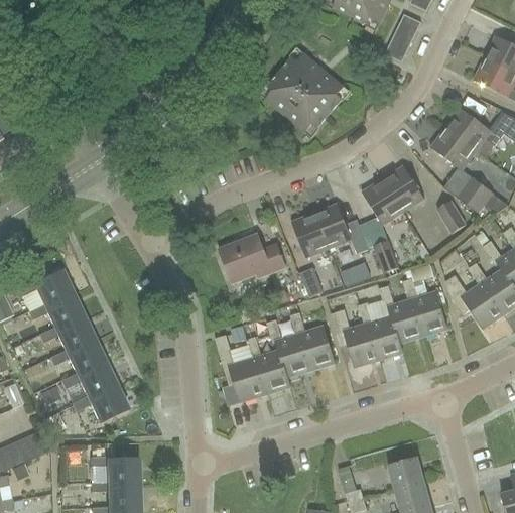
[(380,23),(391,0),(334,0),(336,1),(334,6),(368,24),(371,19),(380,23)]
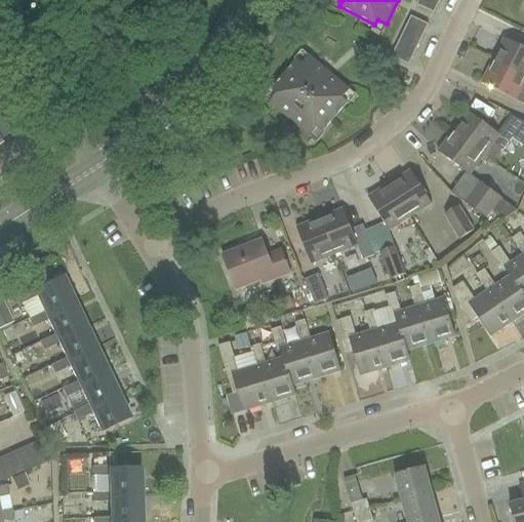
[(435,12),(441,0),(419,0),(417,4),(435,12)]
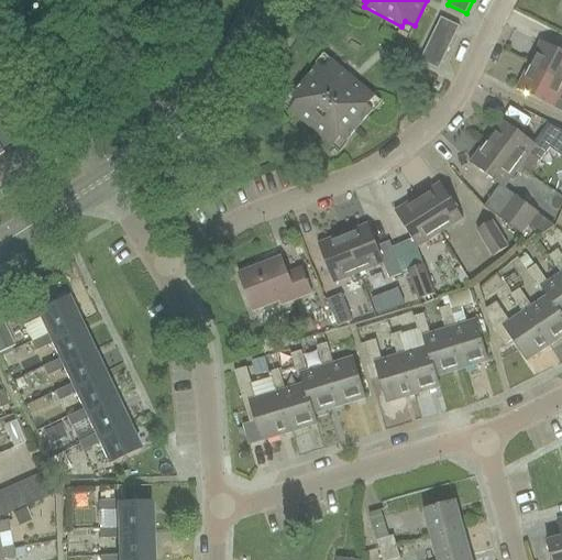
[(440,69),(461,25),(442,17),(421,59),(440,69)]
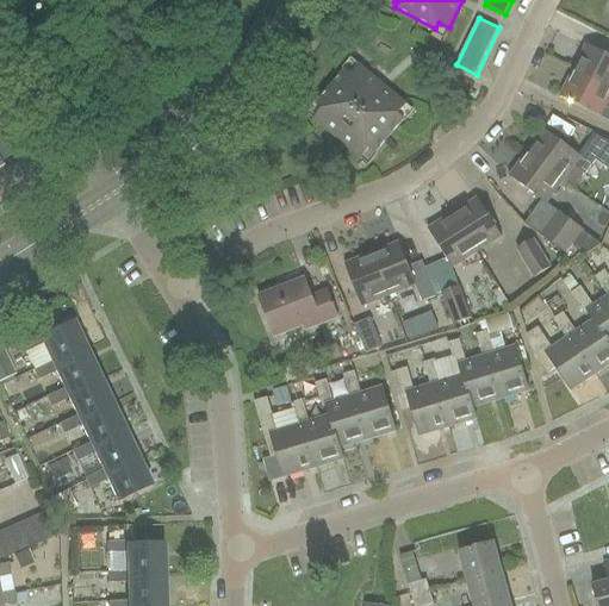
[(608,54),(588,44),(575,69),(608,87),(608,54)]
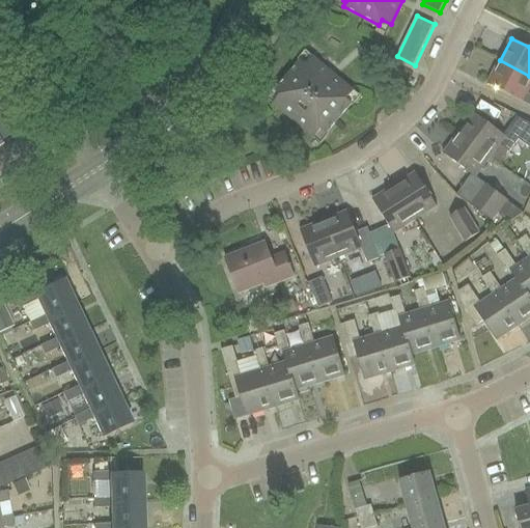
[(349,99),(356,90),(314,55),(307,64),(301,59),(276,90),(280,94),(273,103),(315,138),(324,129),(328,133),(354,102),(349,99)]
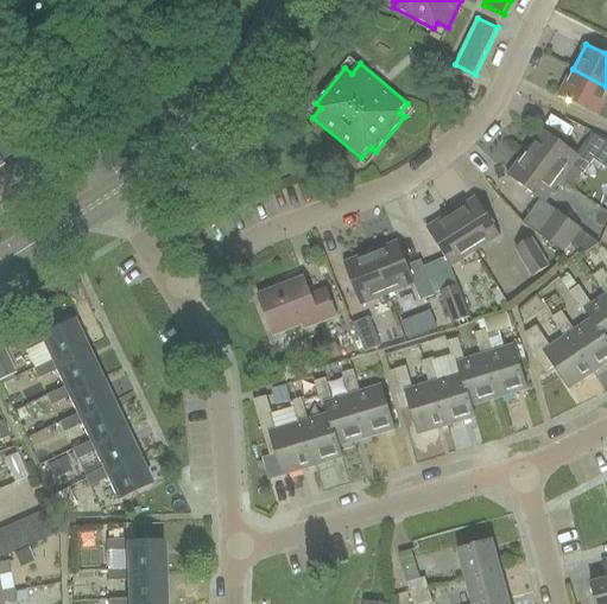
[(606,106),(605,106),(606,101),(606,87),(573,69),(558,96),(606,120),(606,106)]
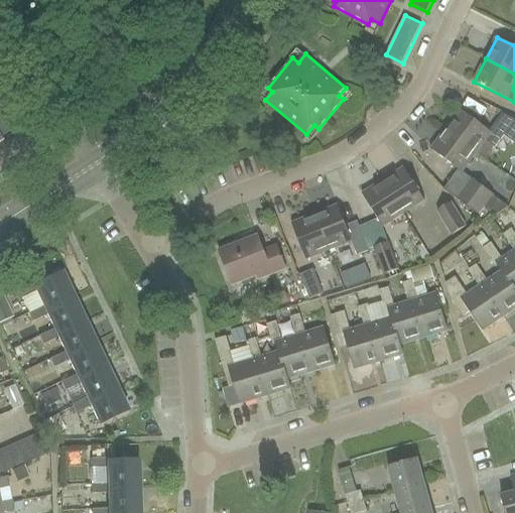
[(491,131),(461,109),(446,129),(478,151),(486,158),(495,146),(496,147),(505,135),(514,142),(514,120),(503,114),(491,131)]
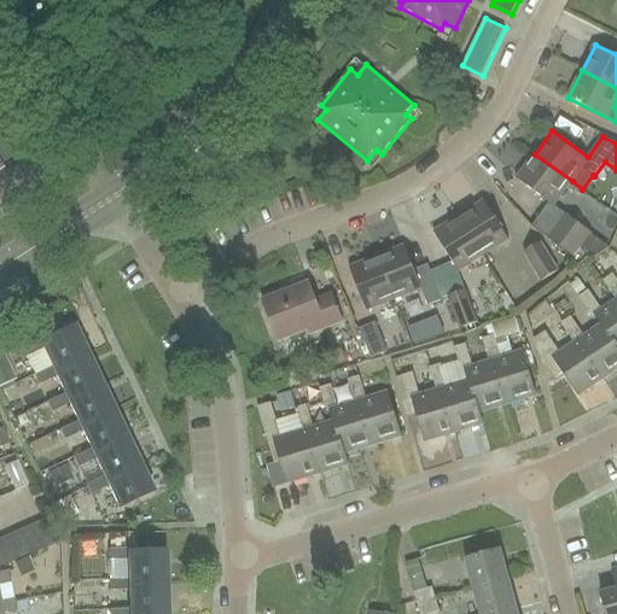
[(554,205),(572,181),(535,155),(517,179),(554,205)]
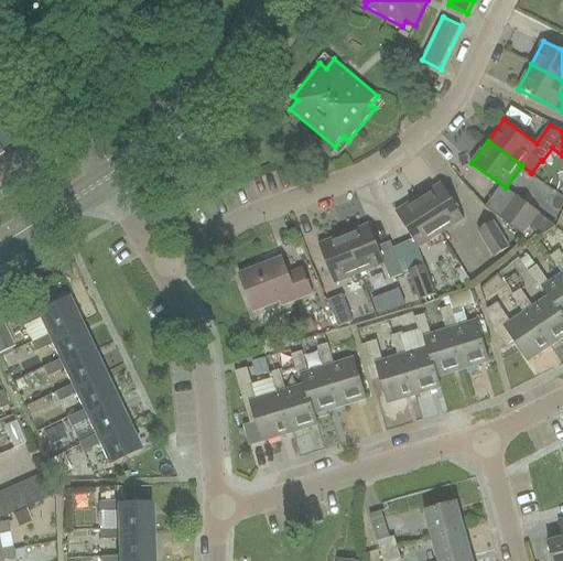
[(419,196),(442,233),(465,218),(442,182),(419,196)]
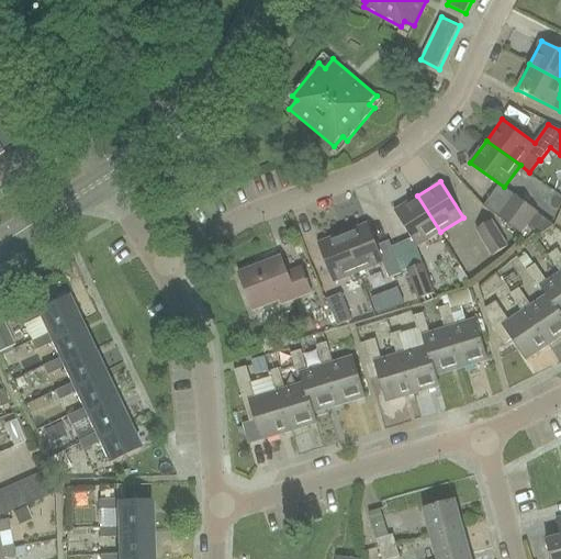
[(417,246),(440,232),(417,196),(395,210),(417,246)]
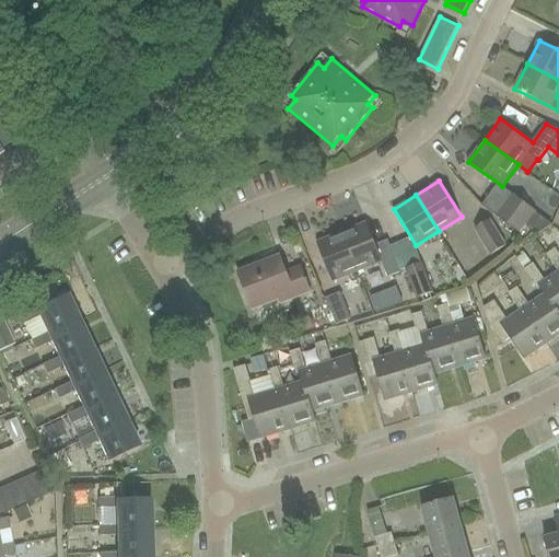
[(519,232),(535,210),(515,195),(498,217),(519,232)]
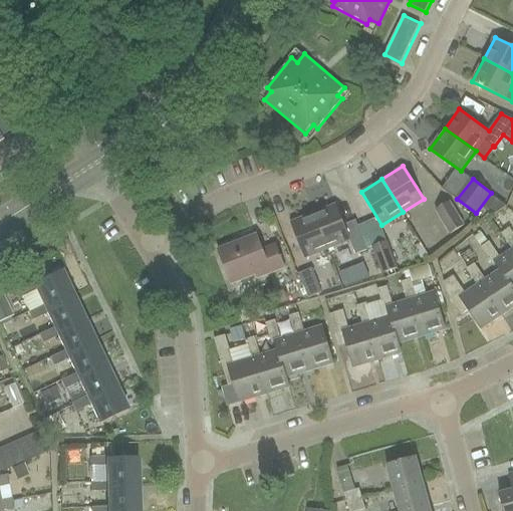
[(450,232),(464,223),(450,199),(435,208),(450,232)]
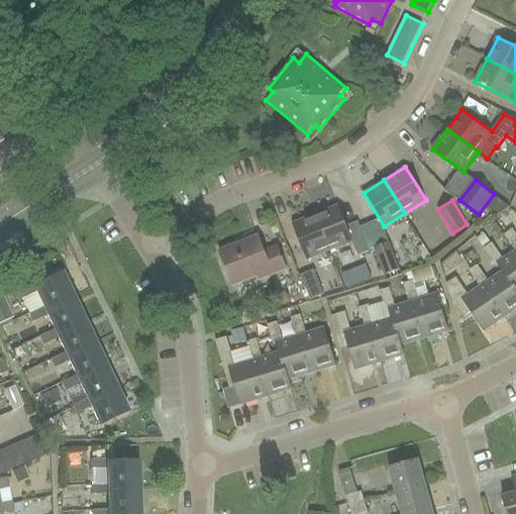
[(339,205),(316,214),(330,249),(352,240),(358,254),(370,250),(358,221),(347,225),(339,205)]
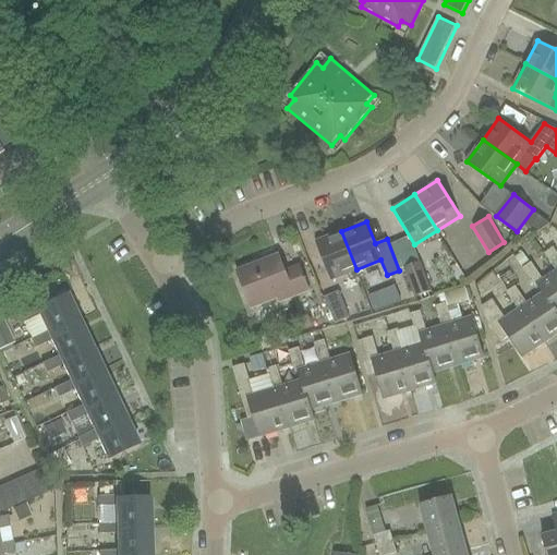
[(341,231),(316,241),(331,279),(356,269),(341,231)]
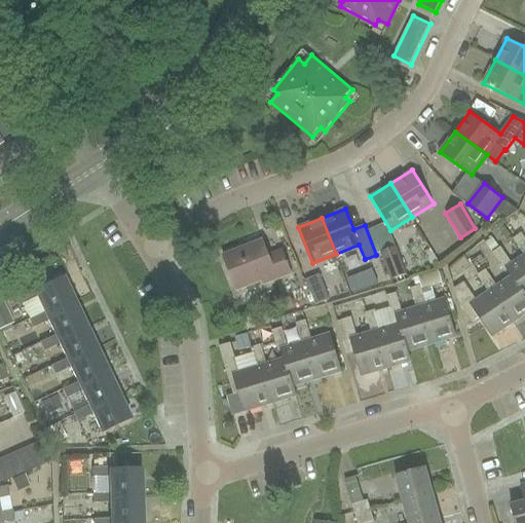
[(524,238),(520,231),(512,237),(522,254),(524,252),(524,238)]
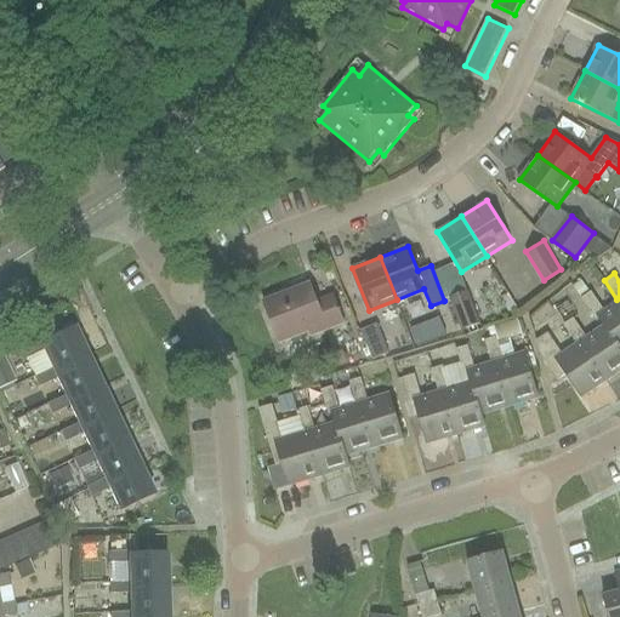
[(580,279),(572,284),(580,296),(589,291),(580,279)]
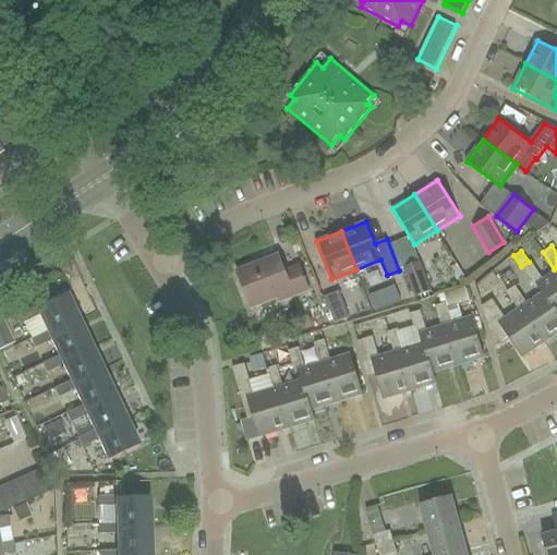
[(252,306),(277,297),(293,291),(294,296),(310,289),(300,264),(286,269),(280,253),(238,270),(252,306)]
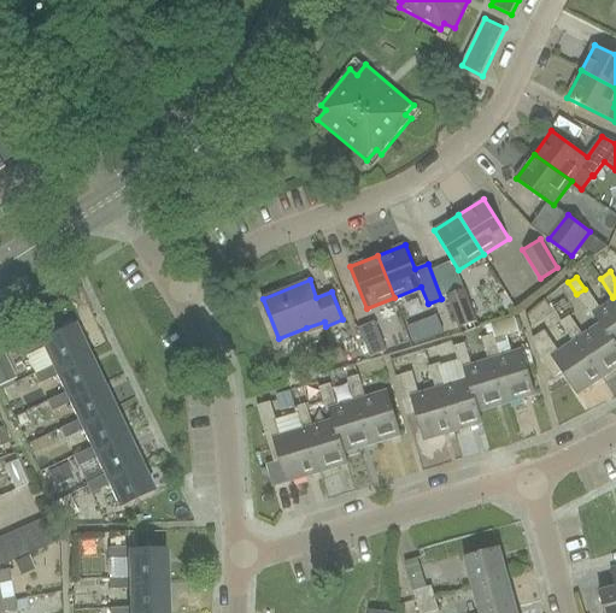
[(458,325),(476,319),(464,288),(446,294),(458,325)]
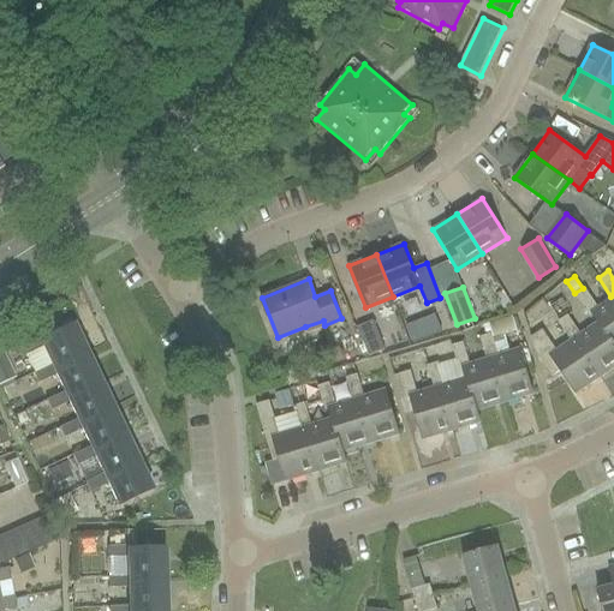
[(596,306),(584,287),(583,288),(574,293),(588,313),(590,311),(596,321),(597,319),(613,345),(613,294),(610,297),(596,306)]
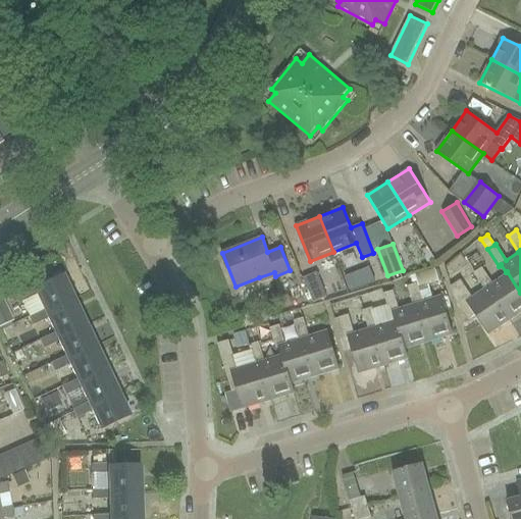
[(354,286),(378,276),(373,262),(349,271),(354,286)]
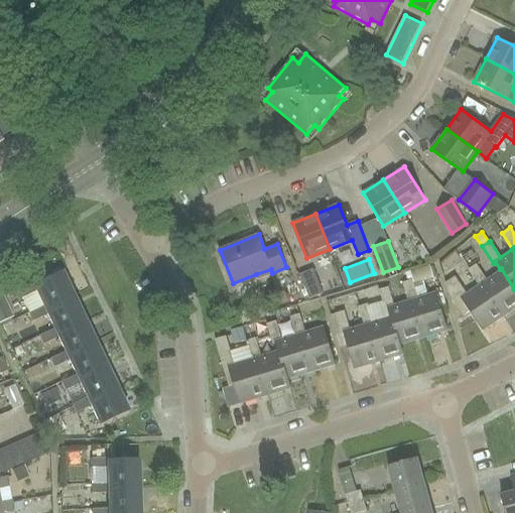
[(475,263),(467,268),(478,284),(480,283),(502,315),(514,306),(514,289),(501,268),(500,269),(486,279),(475,263)]
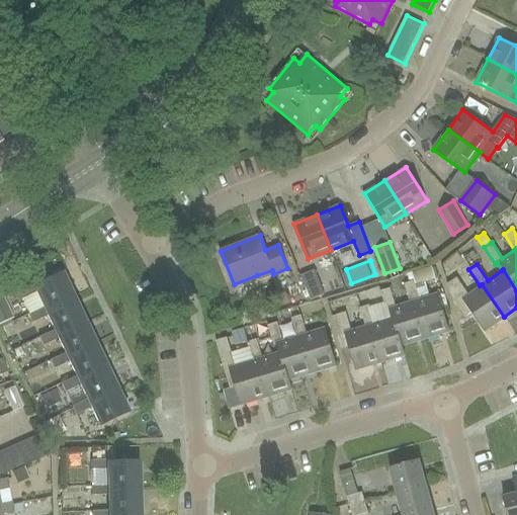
[(311,297),(324,292),(315,268),(302,273),(311,297)]
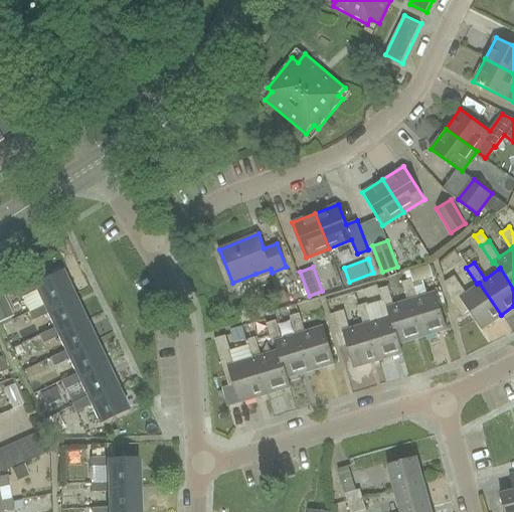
[(446,328),(434,291),(415,296),(410,278),(414,277),(411,268),(398,272),(400,281),(406,299),(409,298),(421,335),(446,328)]
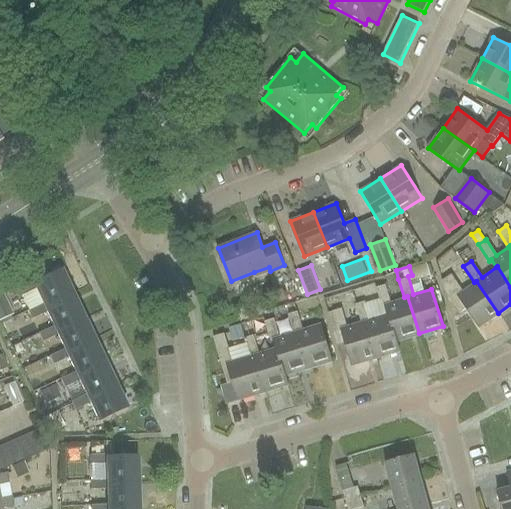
[(43,304),(71,290),(61,267),(32,281),(35,287),(21,294),(28,309),(42,302),(43,304)]
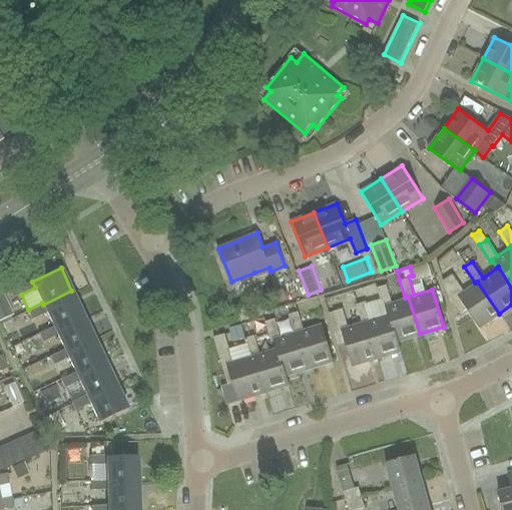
[(450,273),(440,280),(443,290),(458,312),(465,307),(479,328),(499,314),(477,282),(475,283),(462,292),(450,273)]
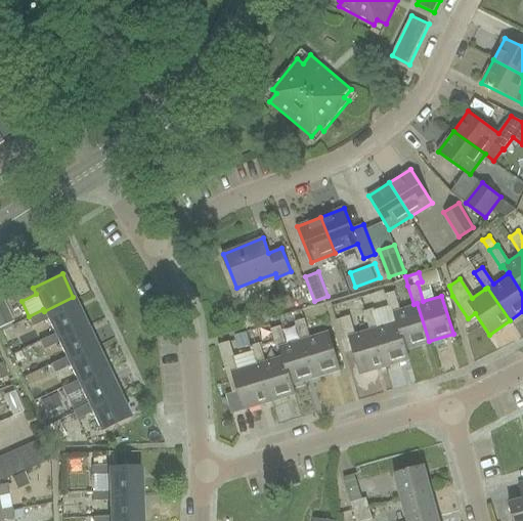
[(393,290),(384,293),(390,313),(393,312),(396,320),(405,348),(429,341),(417,303),(413,304),(399,309),(393,290)]
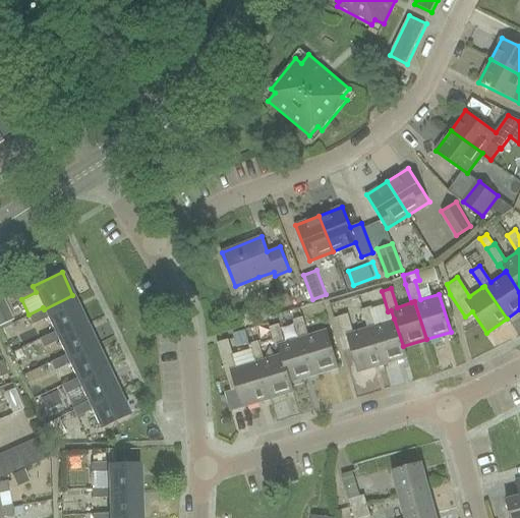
[(43,307),(29,314),(33,323),(47,315),(53,329),(55,333),(83,319),(72,295),(44,309),(43,307)]
